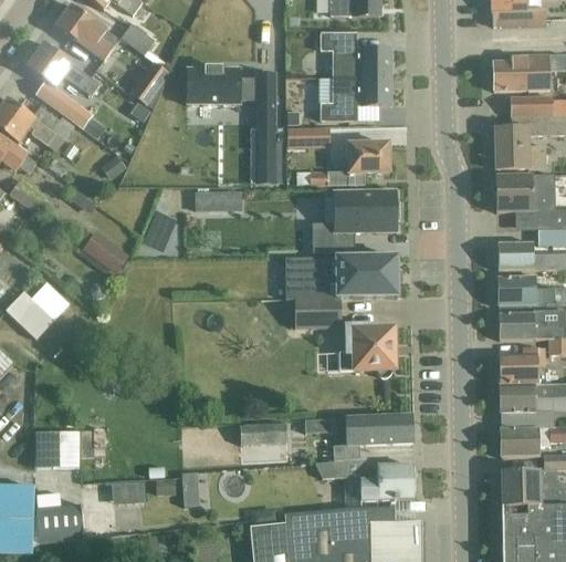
[(133,14),(140,2),(137,0),(92,0),(104,9),(111,0),(113,0),(133,14)]
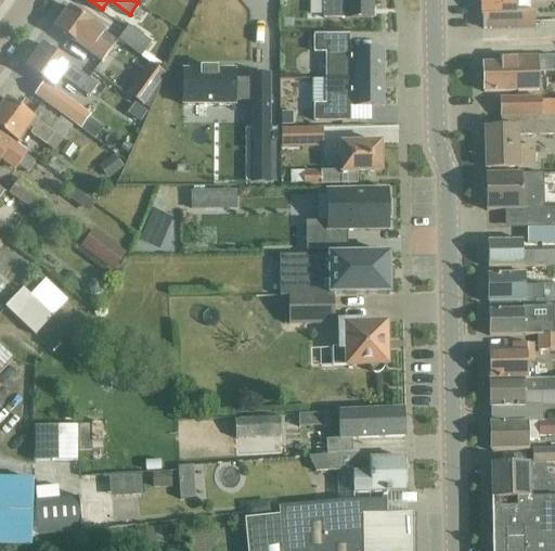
[(324,0),(325,15),(347,15),(372,15),(372,0),(324,0)]
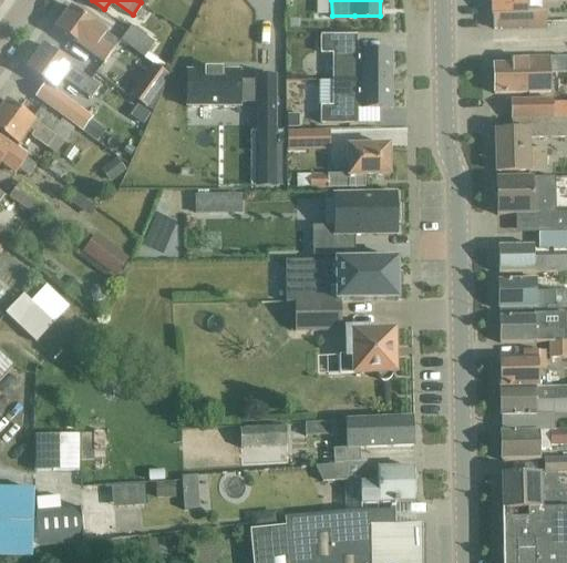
[(527,3),(527,0),(492,0),(492,12),(493,12),(493,26),(546,24),(546,7),(533,7),(533,3),(527,3)]
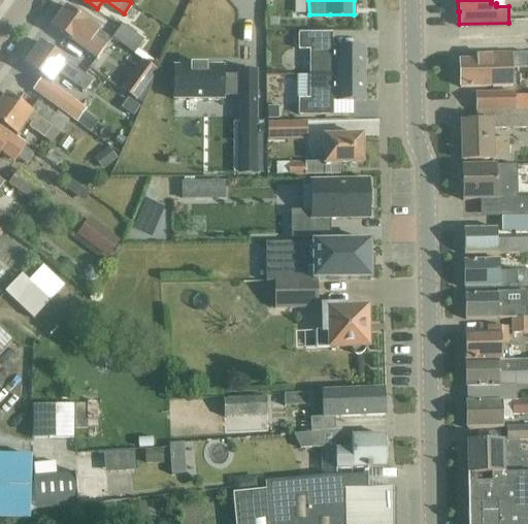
[(65,4),(51,25),(96,57),(104,44),(110,36),(90,22),(65,4)]
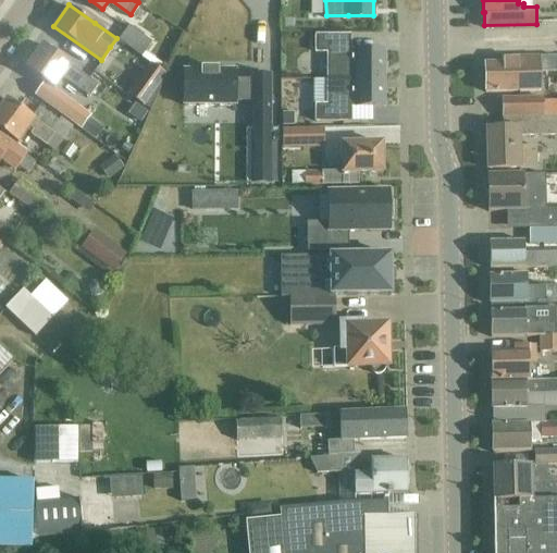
[(141,53),(151,39),(127,23),(118,36),(141,53)]
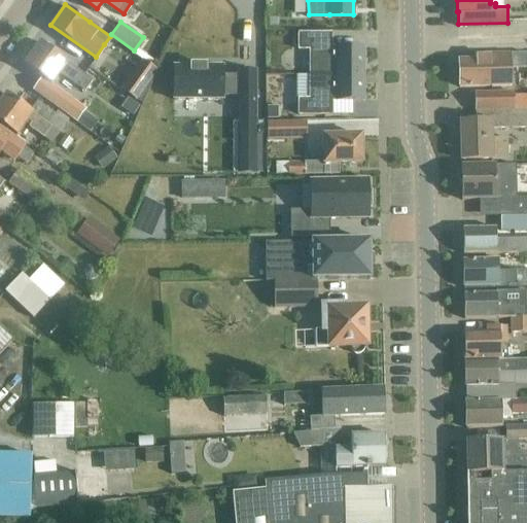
[(300,31),(299,31),(299,39),(299,46),(310,46),(310,71),(364,71),(364,45),(348,45),(331,45),(331,43),(331,31),(316,31),(300,31)]
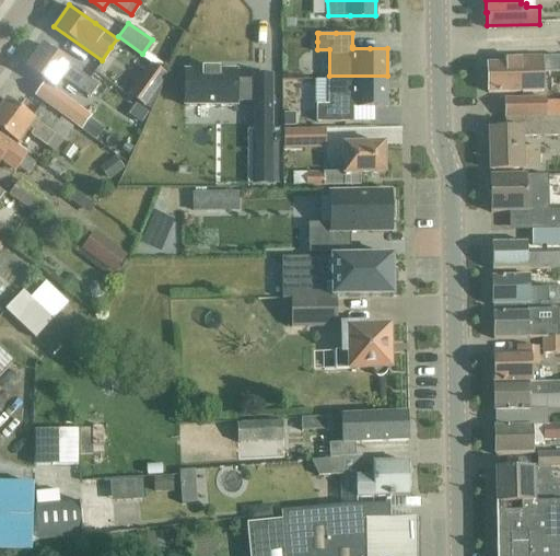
[(88,92),(95,80),(43,42),(25,65),(55,87),(62,74),(88,92)]
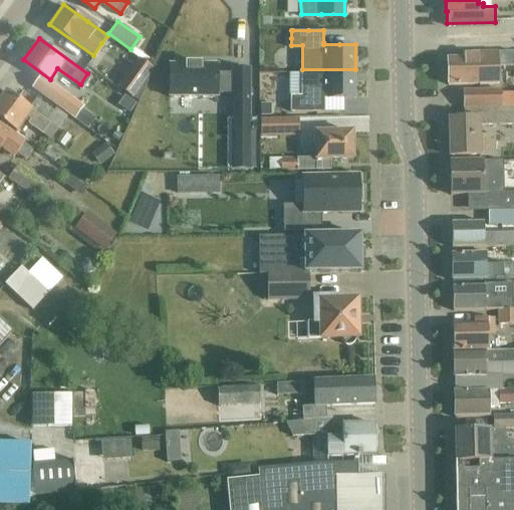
[(445,77),(446,77),(448,79),(448,82),(497,82),(497,64),(513,63),(513,49),(464,51),(464,55),(448,55),(448,67),(445,69),(445,77)]
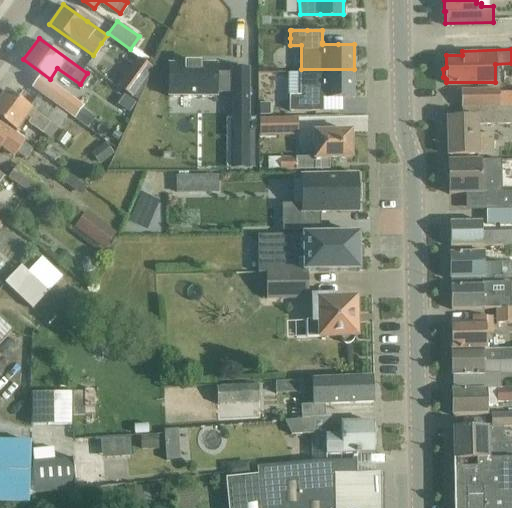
[(144,84),(152,66),(145,62),(139,57),(124,78),(119,85),(132,95),(138,98),(144,84)]
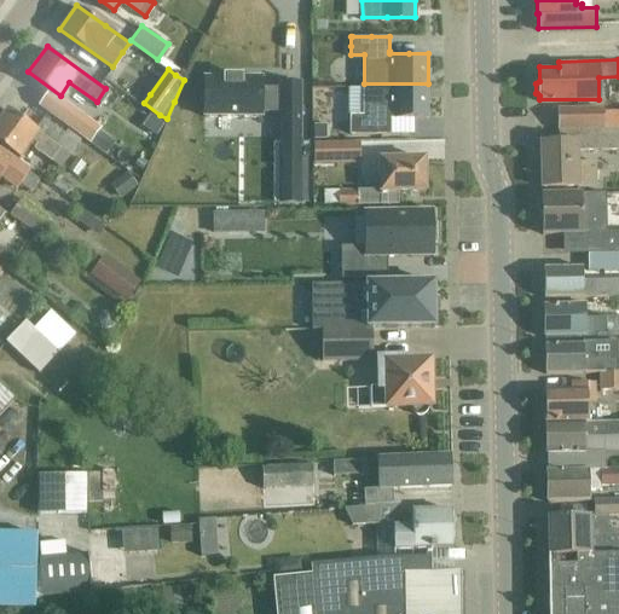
[(225,75),(204,75),(204,114),(235,114),(262,114),(262,109),(279,109),(281,109),(282,109),(282,114),(287,114),(301,114),(301,113),(301,93),(301,80),(289,80),(282,80),(282,81),(282,82),(282,85),(272,85),(262,85),(262,75),(242,75),(242,73),(233,73),(225,73),(225,75)]
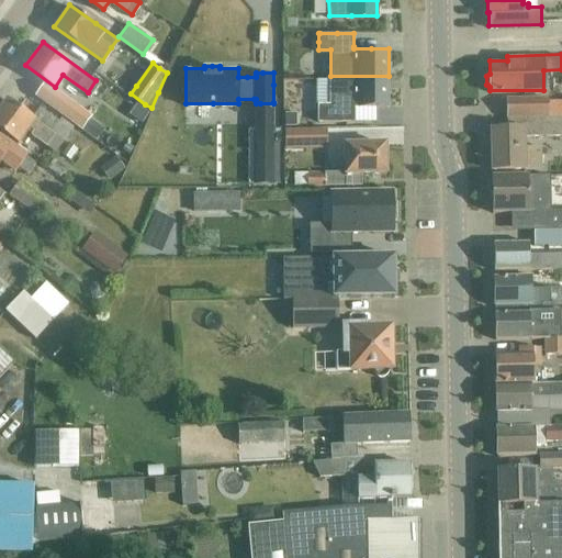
[(330,77),(315,77),(315,103),(319,103),(319,104),(319,112),(319,120),(340,120),(355,120),(355,110),(355,104),(373,104),(389,104),(389,86),(389,76),(330,76),(330,77)]
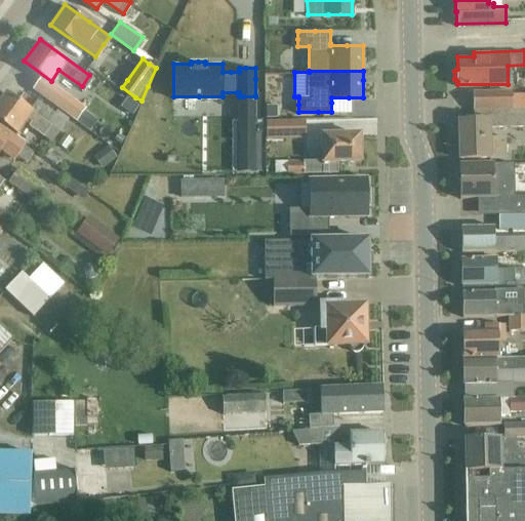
[(72,96),(58,87),(56,89),(54,92),(50,99),(64,109),(77,118),(81,112),(85,107),(72,96)]
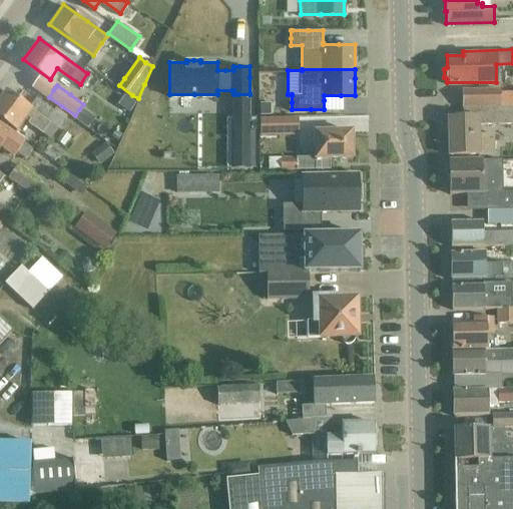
[(463,88),(463,105),(500,104),(500,88),(463,88)]
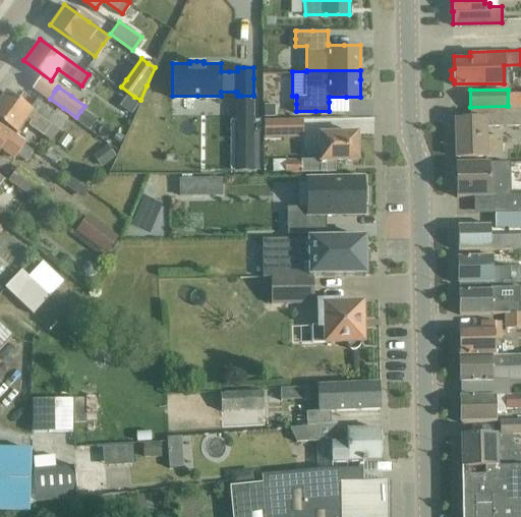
[(50,140),(68,116),(57,107),(55,111),(38,98),(31,108),(6,91),(0,99),(0,121),(16,133),(27,117),(32,120),(29,124),(50,140)]
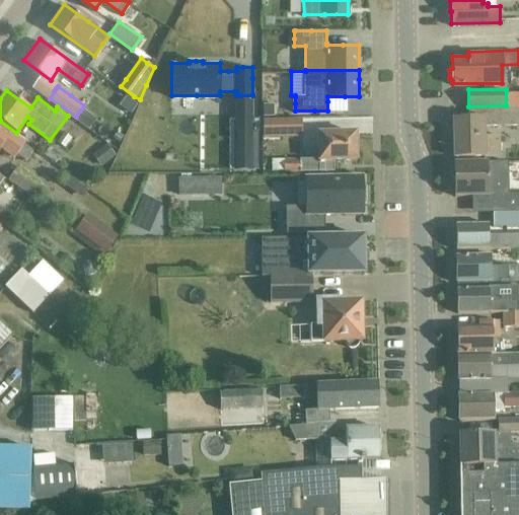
[(136,99),(126,92),(119,101),(130,108),(136,99)]
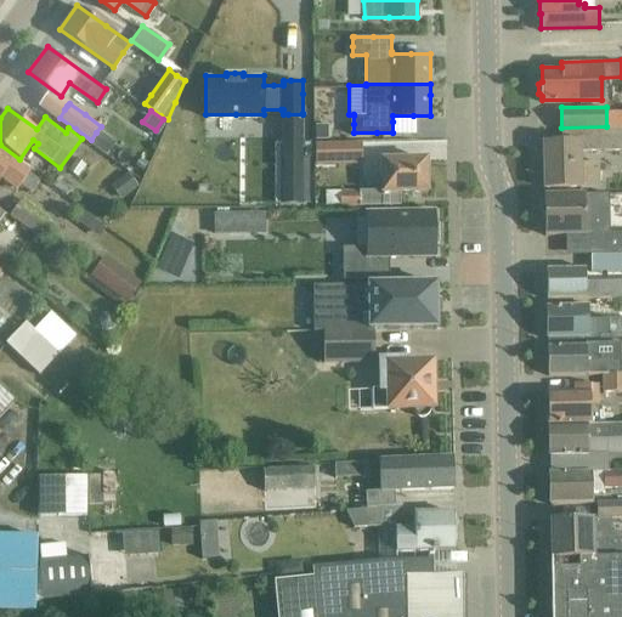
[(328,123),(314,123),(314,136),(328,136),(328,123)]
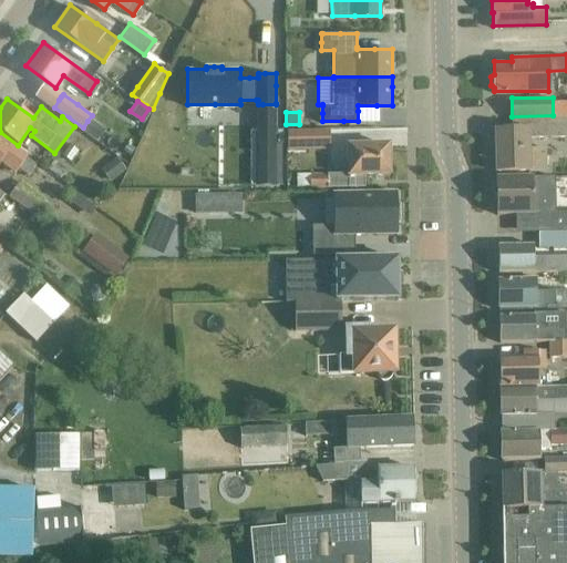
[(513,129),(495,129),(496,169),(547,167),(546,145),(529,145),(529,135),(554,135),(566,134),(566,114),(554,115),(512,116),(513,129)]
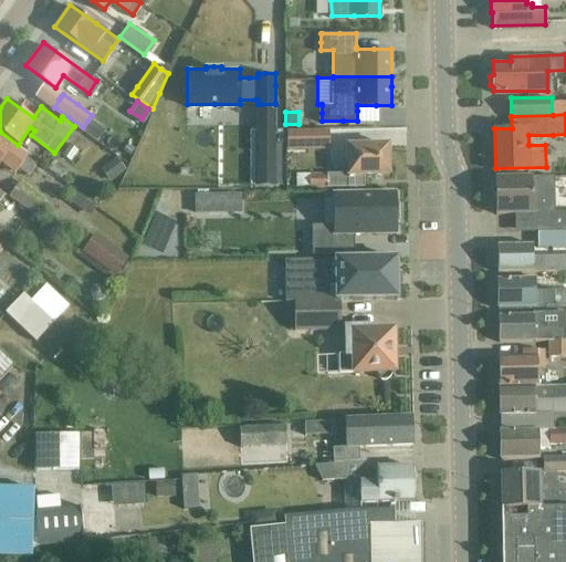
[(85,127),(98,137),(106,126),(92,116),(85,127)]
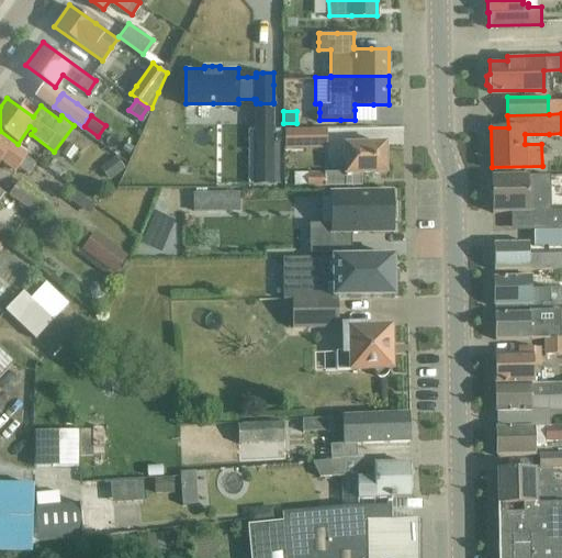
[(326,126),(285,126),(285,146),(326,146),(326,126)]
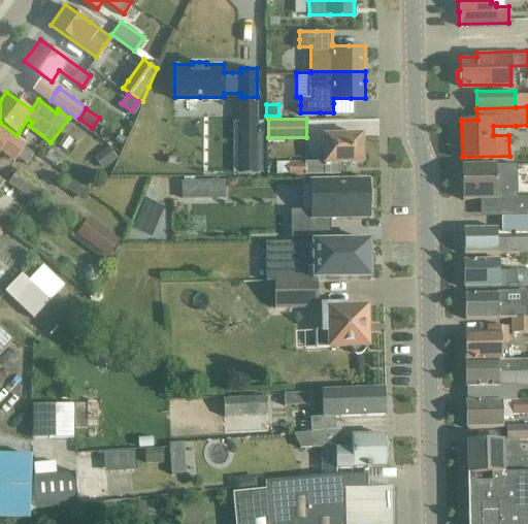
[(0,127),(0,150),(0,151),(9,157),(13,160),(17,156),(26,162),(34,151),(0,127)]
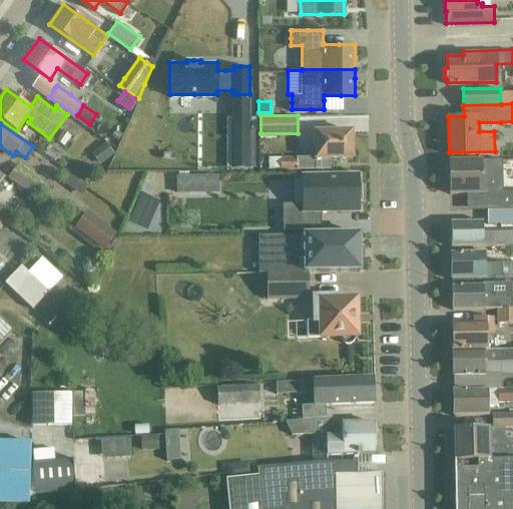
[(211,168),(213,139),(160,136),(160,126),(145,125),(142,163),(211,168)]
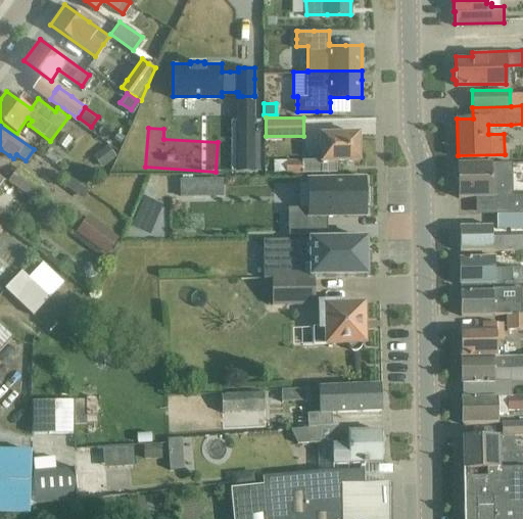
[(286,157),(276,157),(276,169),(286,169),(303,169),(321,169),(321,170),(336,169),(336,160),(360,160),(360,132),(321,132),(321,157),(303,157),(286,157)]
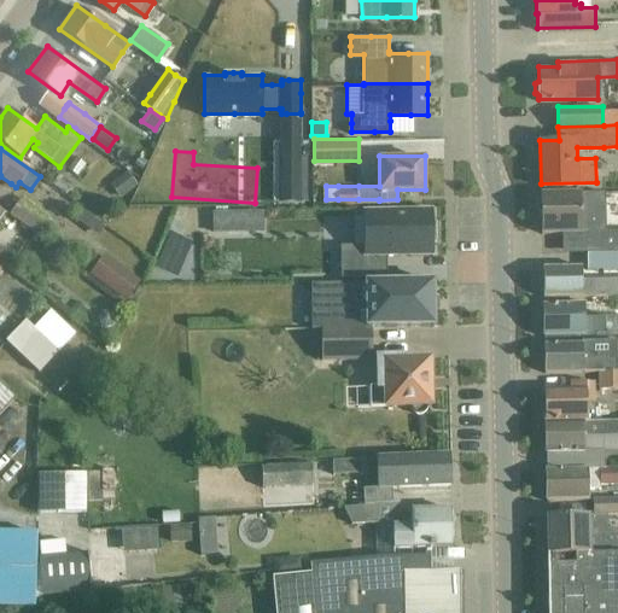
[(122,190),(135,180),(126,168),(112,177),(122,190)]
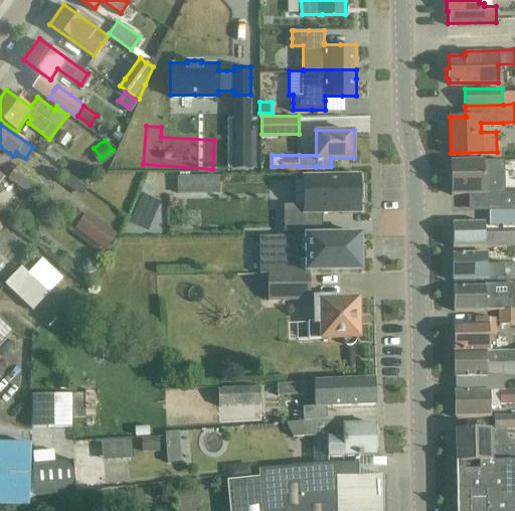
[(448,164),(447,165),(447,172),(448,173),(451,175),(452,192),(505,190),(504,158),(451,159),(451,160),(448,164)]
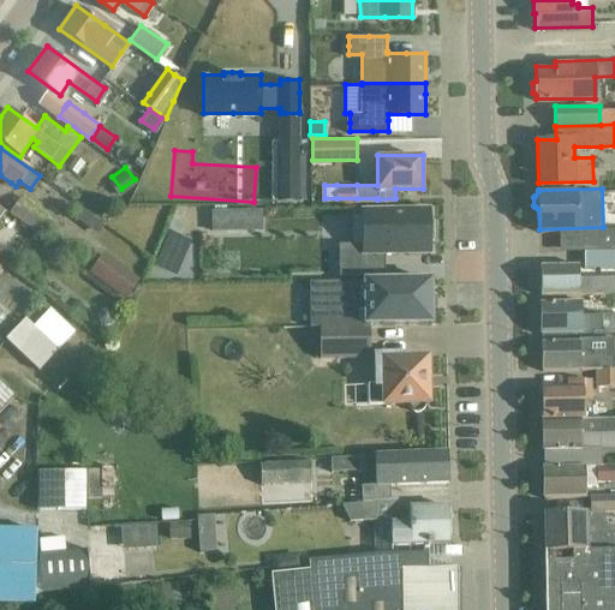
[(285,196),(286,217),(306,217),(306,195),(285,196)]
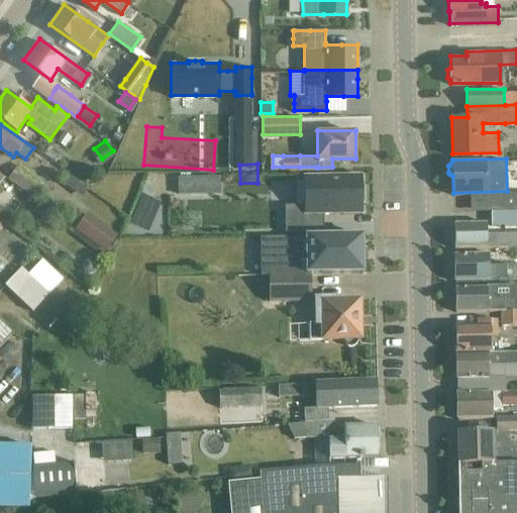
[(44,185),(39,181),(17,165),(7,177),(35,197),(44,185)]
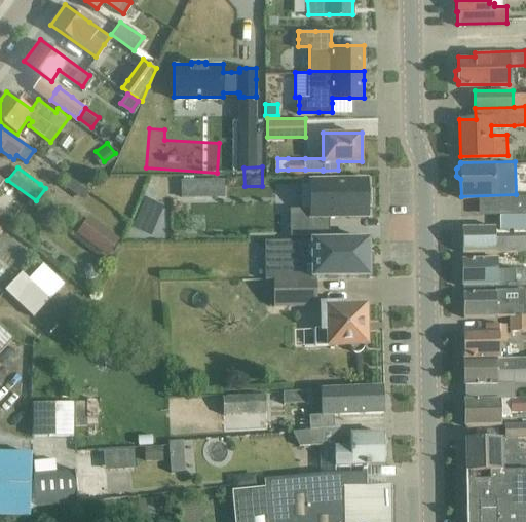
[(301,189),(302,173),(277,172),(276,188),(301,189)]
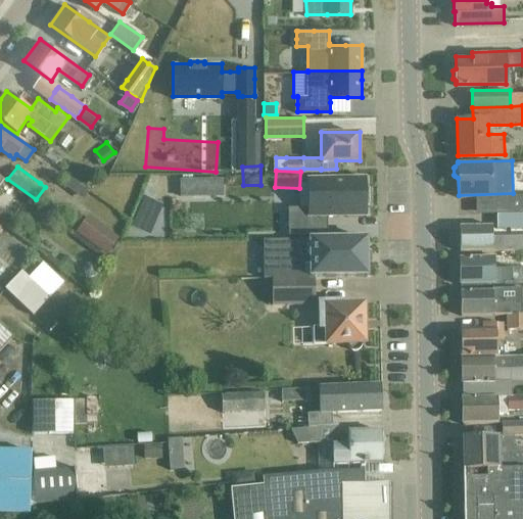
[(69,174),(63,182),(83,196),(89,189),(69,174)]
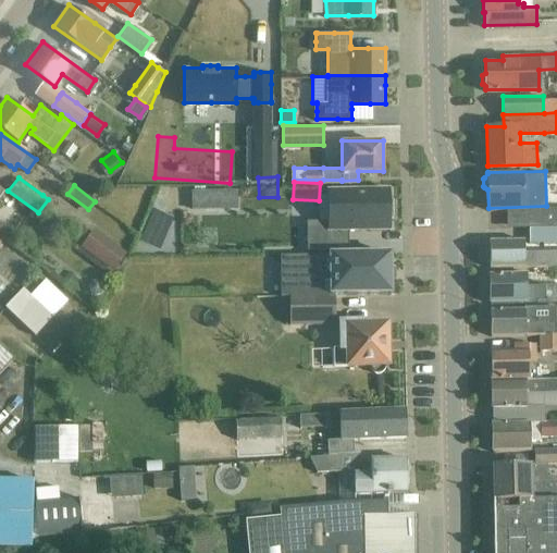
[(308,219),(307,219),(307,220),(307,231),(308,238),(308,247),(308,248),(324,248),(347,248),(349,248),(349,238),(348,229),(356,229),(378,229),(390,228),(390,207),(390,187),(366,187),(329,188),(329,189),(329,210),(329,219),(318,219),(308,219)]
